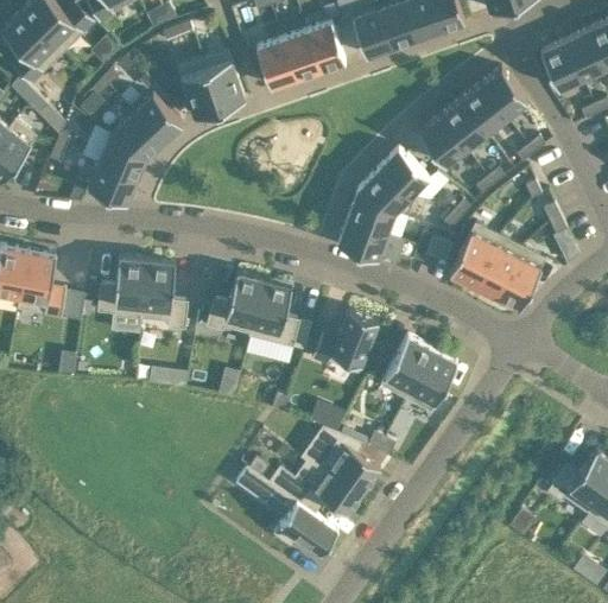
[(31,0),(21,10),(64,51),(95,20),(75,0),(64,11),(52,0),(31,0)]
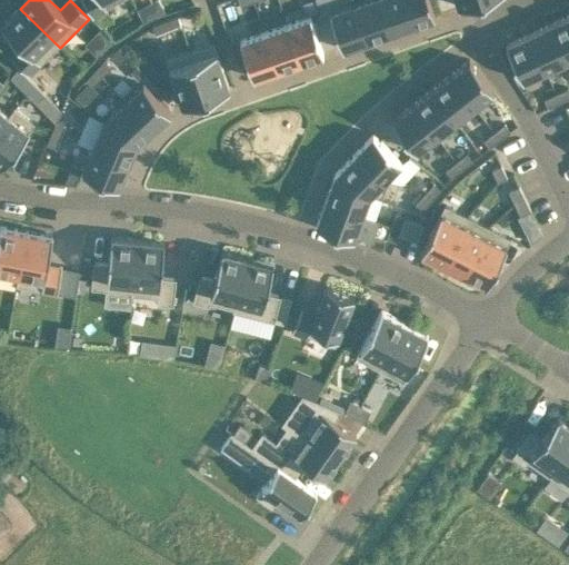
[(125,0),(81,0),(93,20),(108,12),(107,10),(125,0)]
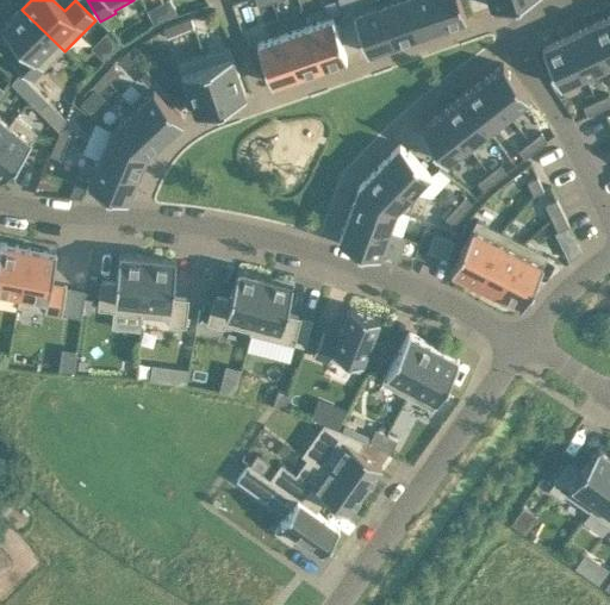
[(178,12),(170,0),(163,0),(147,10),(154,24),(178,12)]
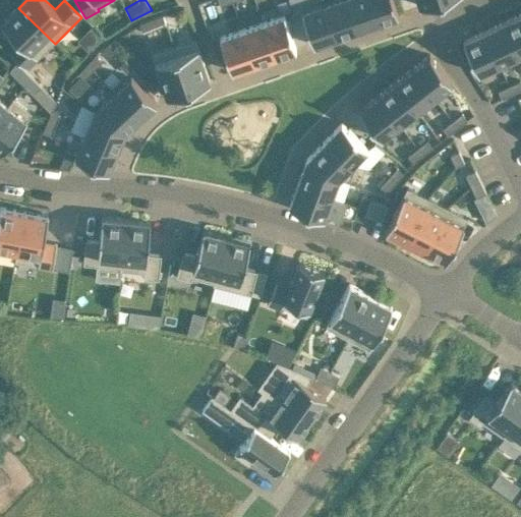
[(339,0),(324,5),(336,40),(356,33),(344,0),(339,0)]
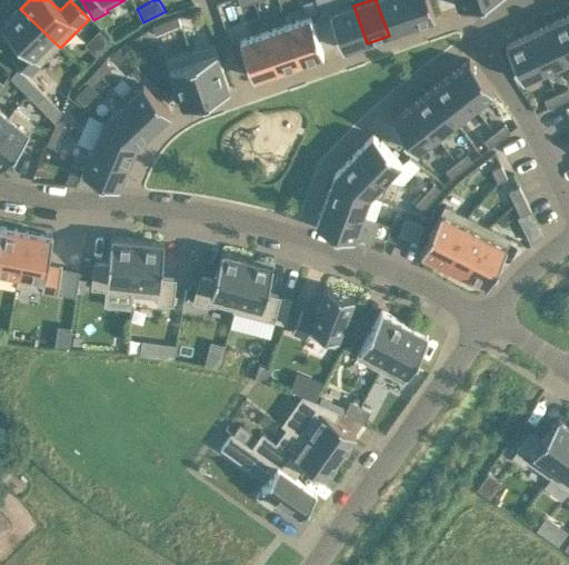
[(376,0),(389,36),(411,28),(401,0),(376,0)]
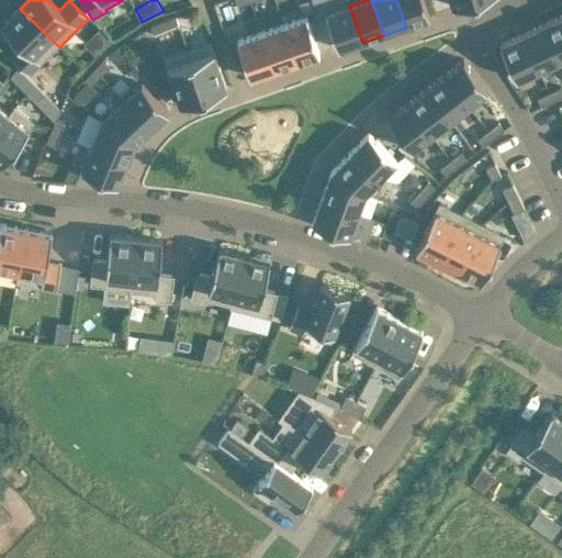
[(396,0),(406,28),(430,20),(423,0),(396,0)]
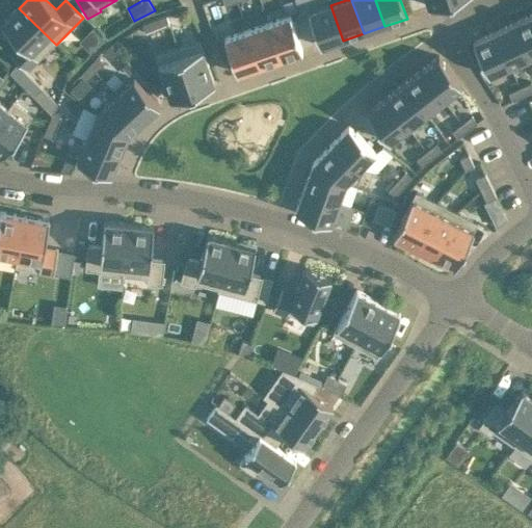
[(451,1),(450,0),(425,0),(429,8),(451,1)]
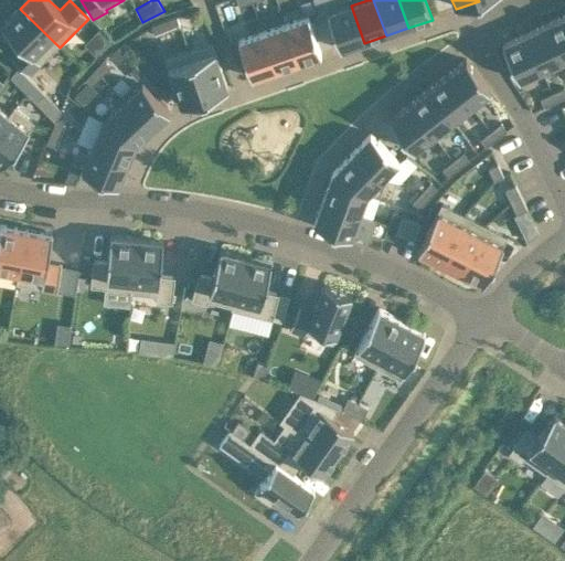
[(364,43),(351,6),(327,14),(340,52),(364,43)]
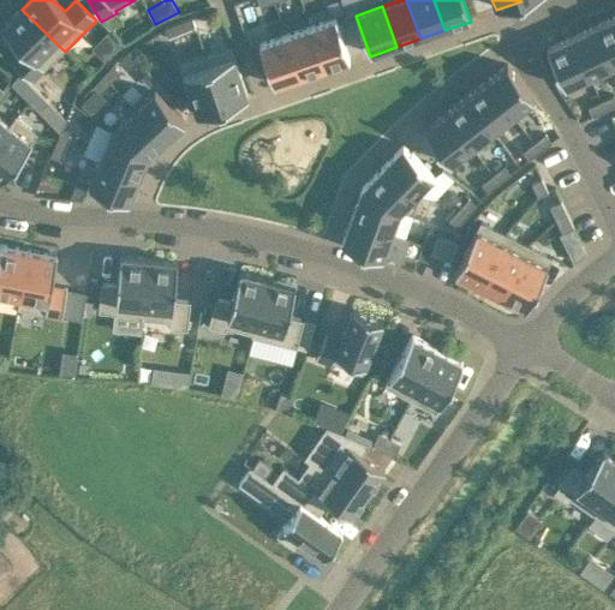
[(33,84),(65,52),(22,10),(1,30),(23,52),(12,64),(33,84)]
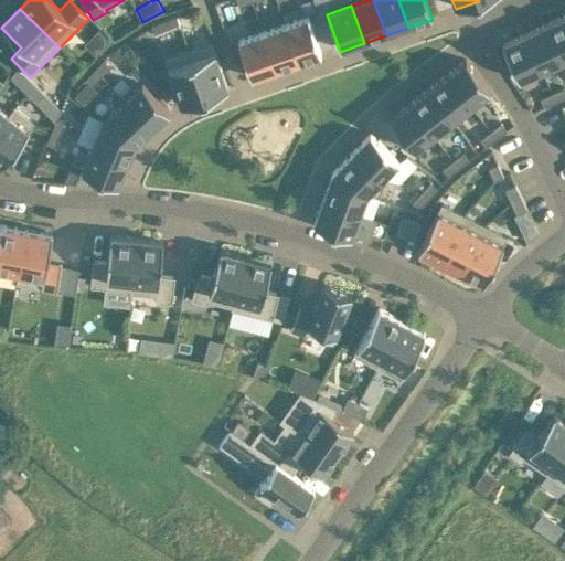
[(564,17),(546,27),(563,62),(564,61),(564,17)]
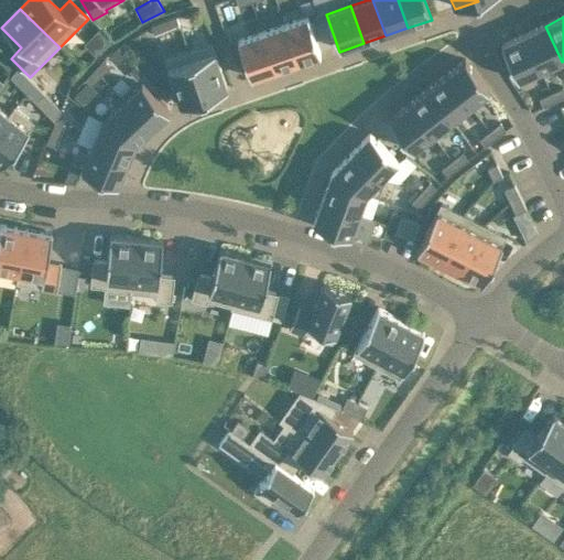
[(321,56),(307,19),(284,27),(297,64),(321,56)]
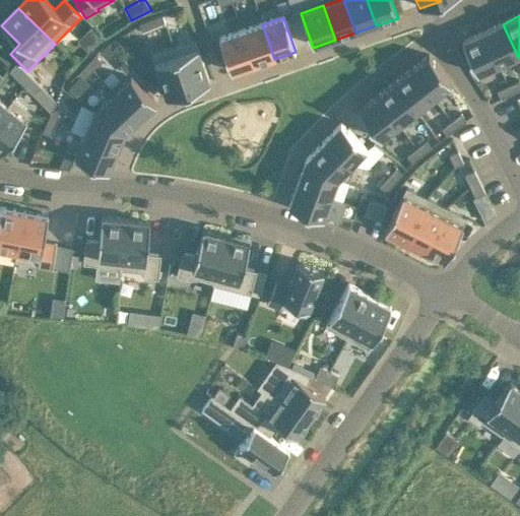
[(167,26),(164,18),(151,22),(154,30),(167,26)]
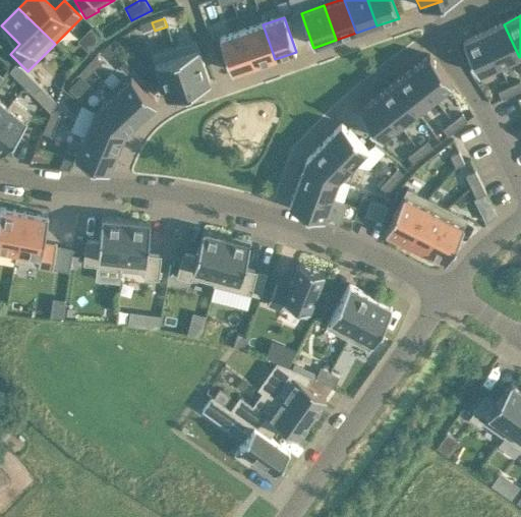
[(155,31),(152,22),(140,26),(143,35),(155,31)]
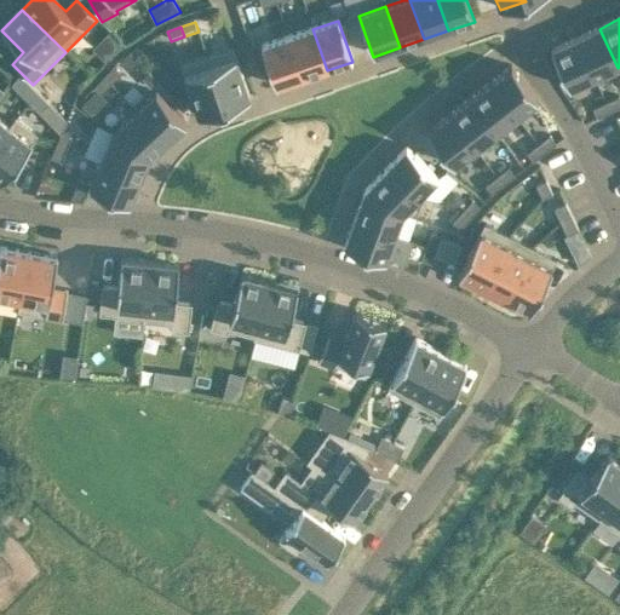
[(122,41),(109,29),(92,47),(105,59),(122,41)]
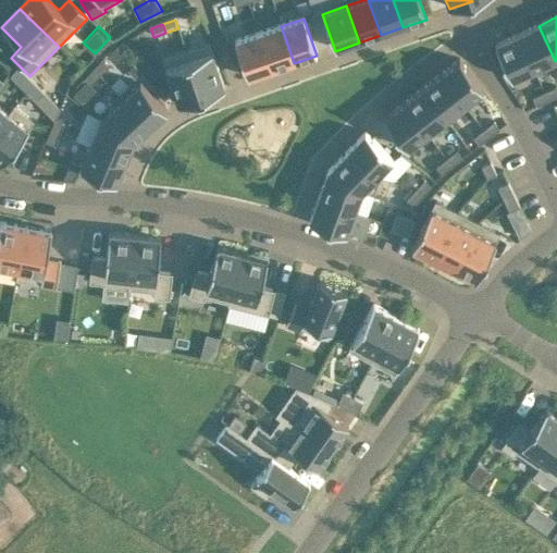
[(259,34),(271,71),(294,63),(281,26),(259,34)]
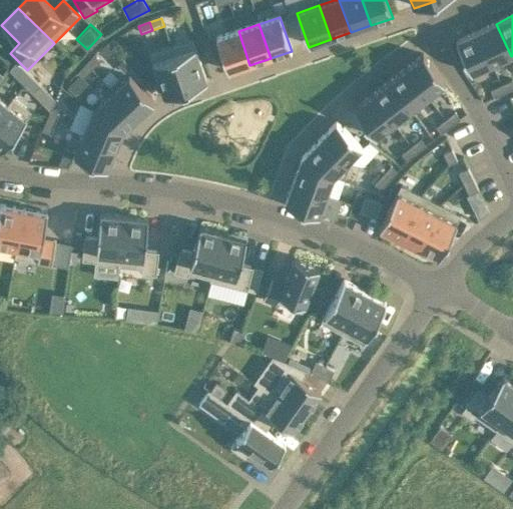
[(511,56),(496,24),(477,33),(492,65),(511,56)]
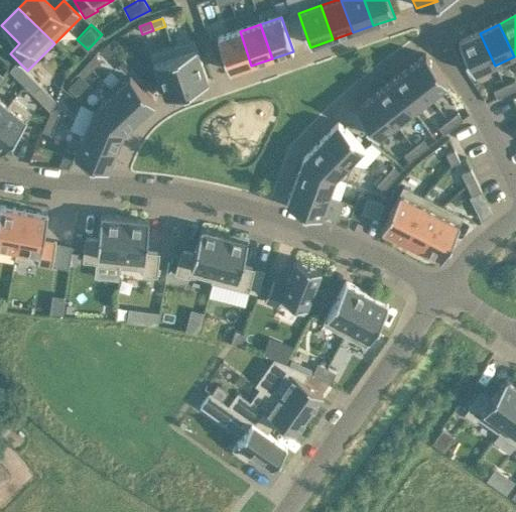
[(240,31),(218,38),(230,73),(251,66),(240,31)]
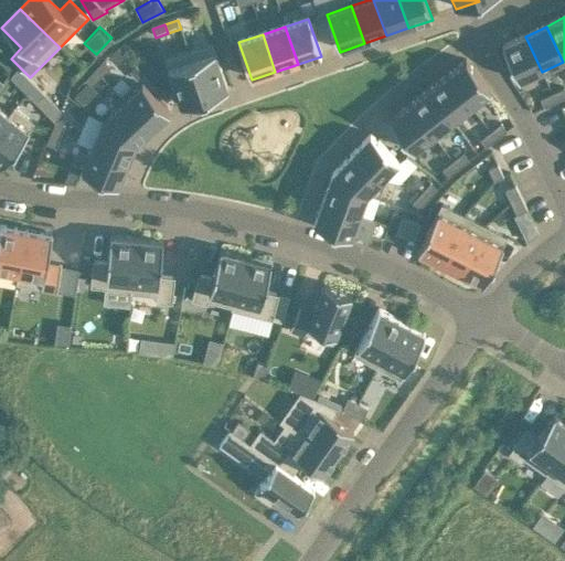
[(525,36),(502,46),(519,83),(542,72),(525,36)]
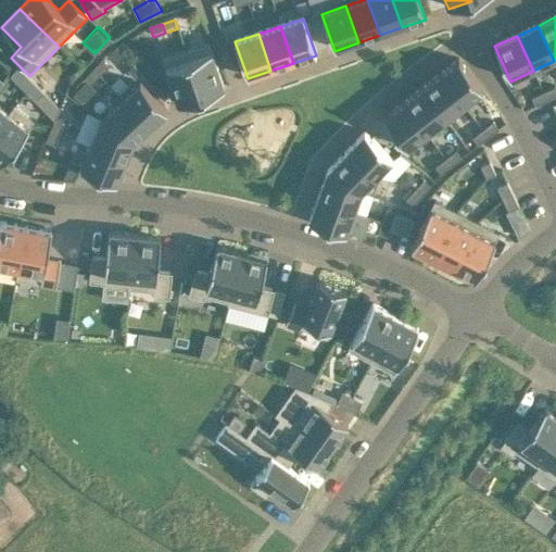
[(189,51),(186,52),(201,98),(205,97),(225,90),(209,45),(189,51)]
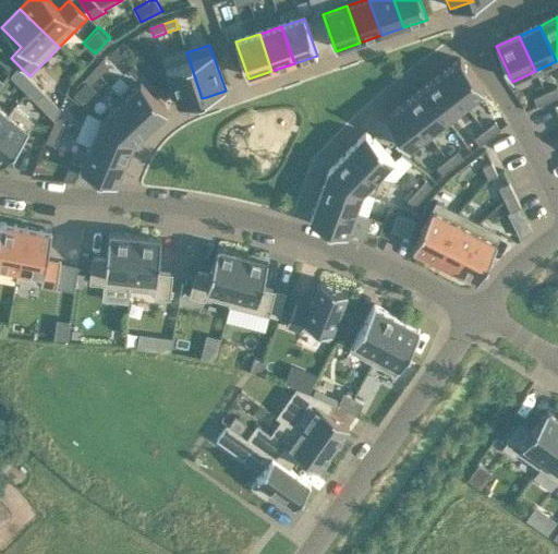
[(123,53),(116,47),(107,57),(114,63),(123,53)]
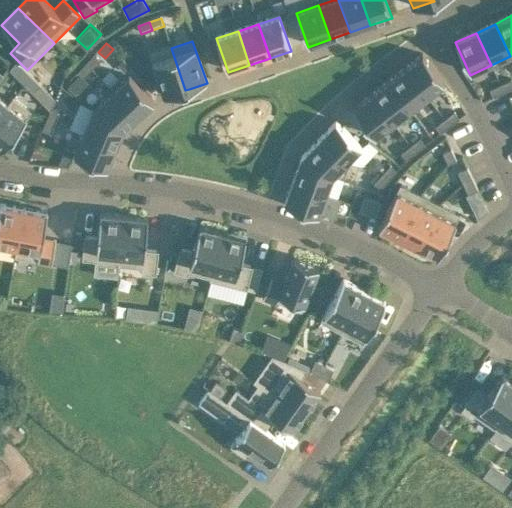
[(185,90),(171,48),(150,56),(164,97),(185,90)]
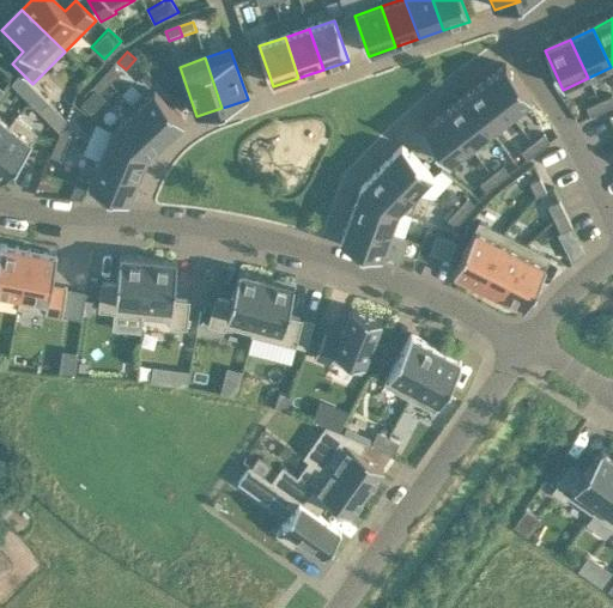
[(113,67),(103,78),(110,85),(120,76),(113,67)]
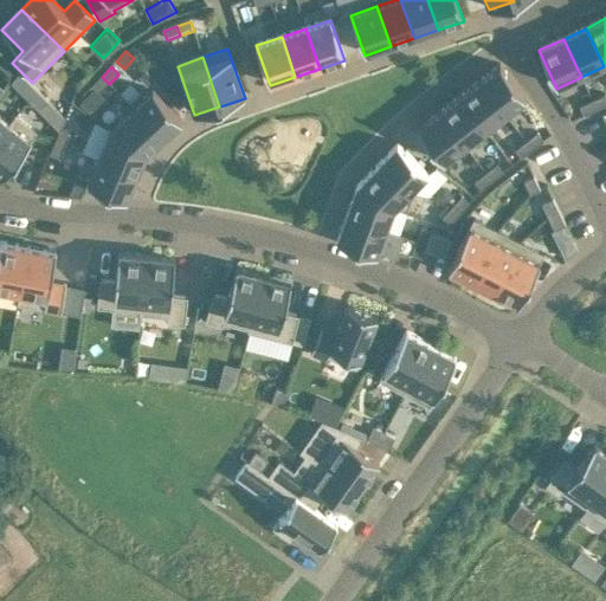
[(500,66),(479,83),(505,116),(526,99),(500,66)]
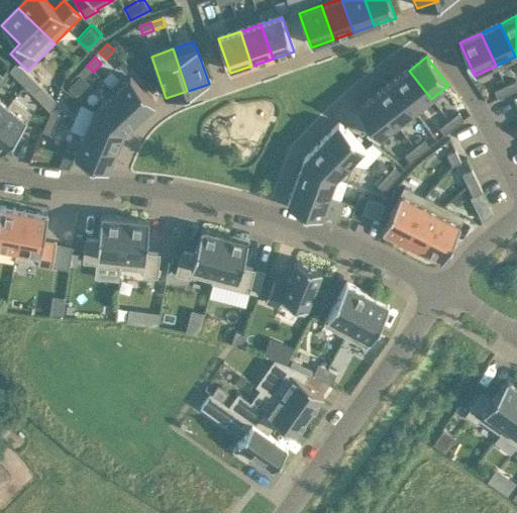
[(6,69),(16,79),(24,71),(14,62),(6,69)]
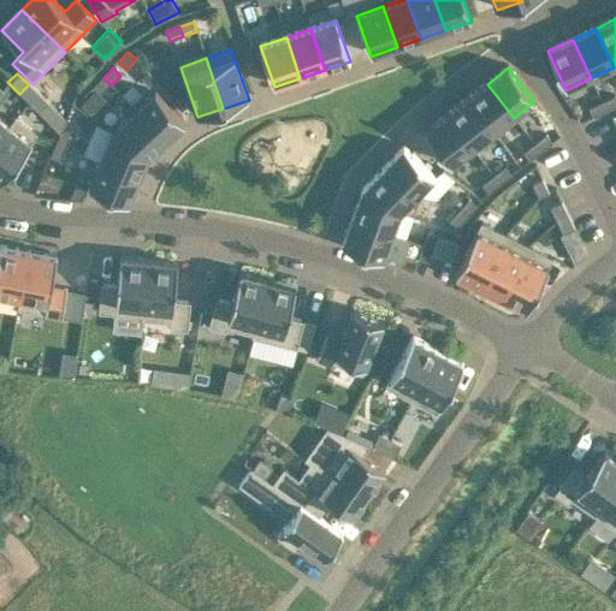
[(95,92),(101,96),(111,85),(104,78),(93,89),(95,92)]
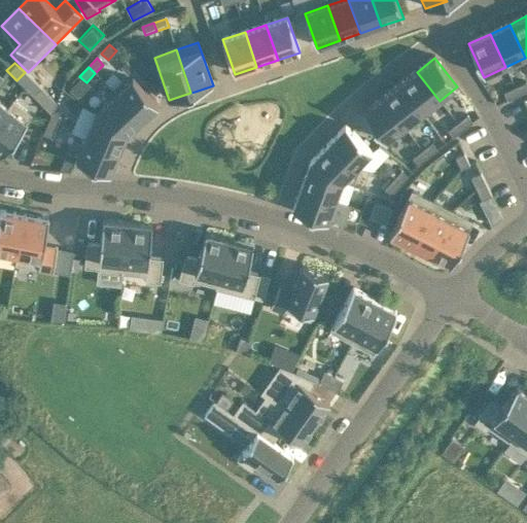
[(27,89),(33,81),(25,72),(16,80),(25,90),(27,89)]
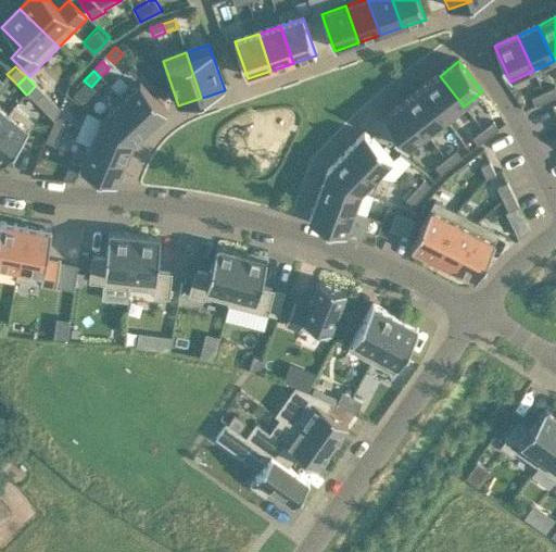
[(440,76),(421,90),(445,122),(464,107),(440,76)]
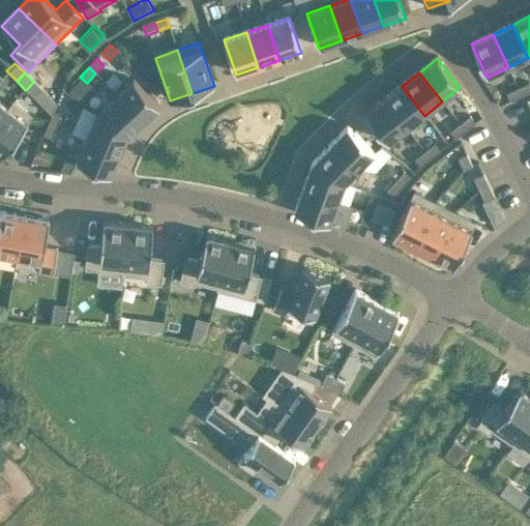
[(87,83),(82,79),(71,90),(78,96),(90,86),(87,83)]
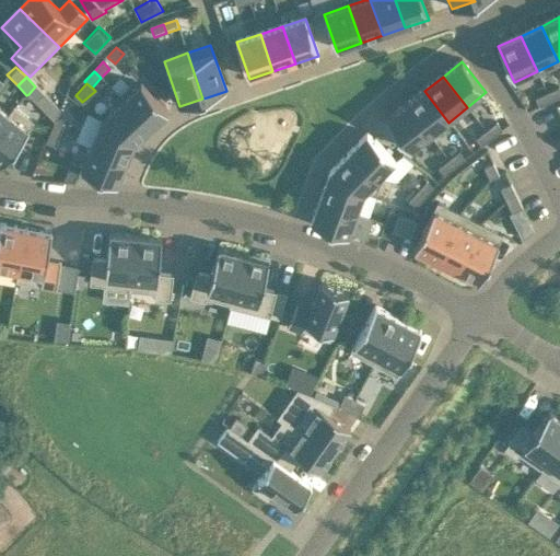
[(124,102),(150,130),(168,114),(141,85),(124,102)]
